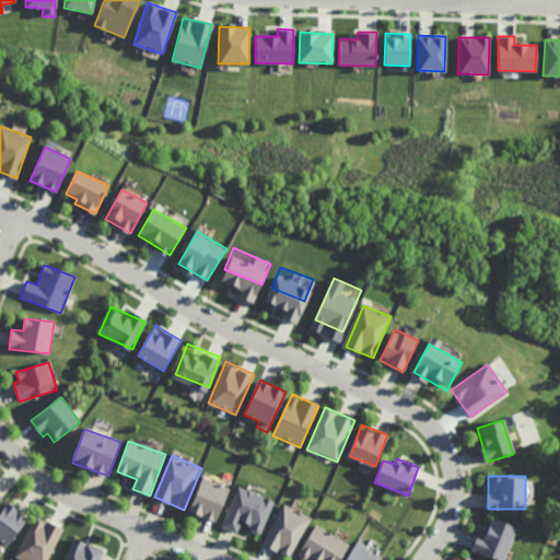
[(189,511),(216,523),(231,488),(205,477),(189,511)]
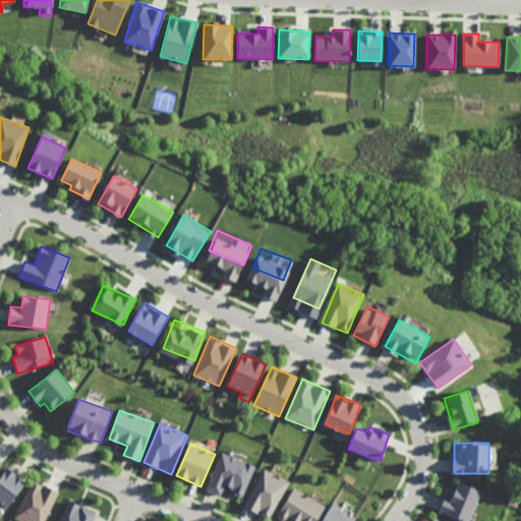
[(255,465),(221,453),(207,489),(222,496),(223,490),(243,498),(255,465)]
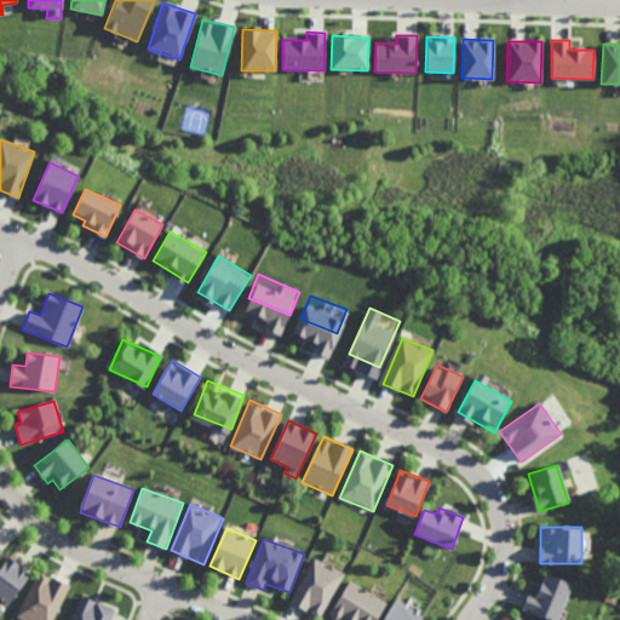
[(0,597),(0,572),(10,558),(30,572),(9,603),(0,597)]
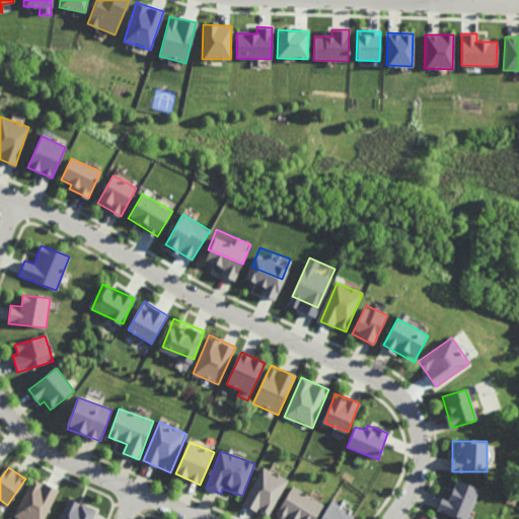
[(242,503),(267,518),(289,482),(264,467),(242,503)]
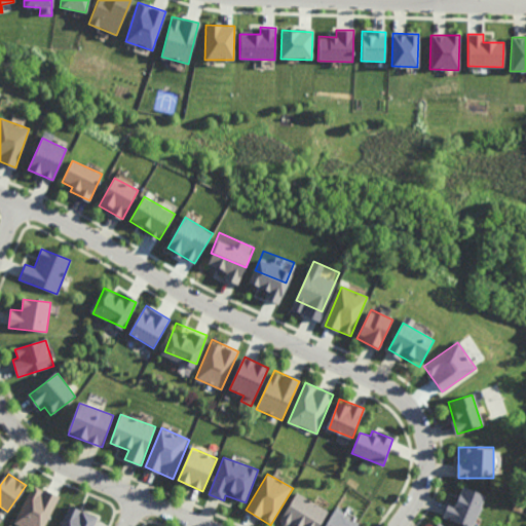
[(24,525),(44,525),(59,497),(34,485),(14,521),(24,525)]
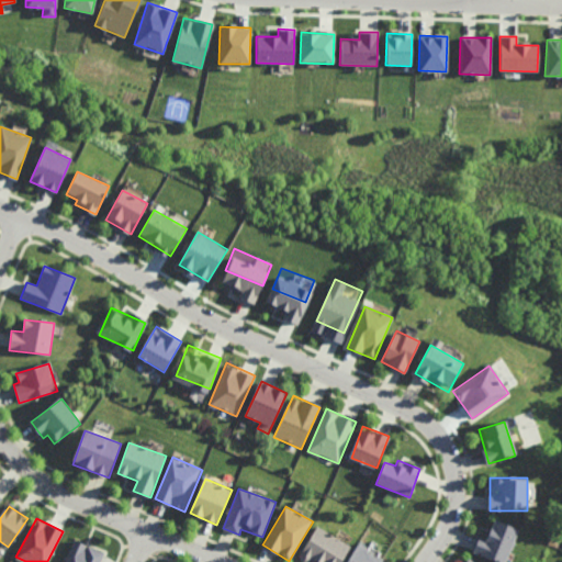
[(505,561),(519,530),(494,519),(490,530),(483,527),(473,551),(499,561),(505,561)]
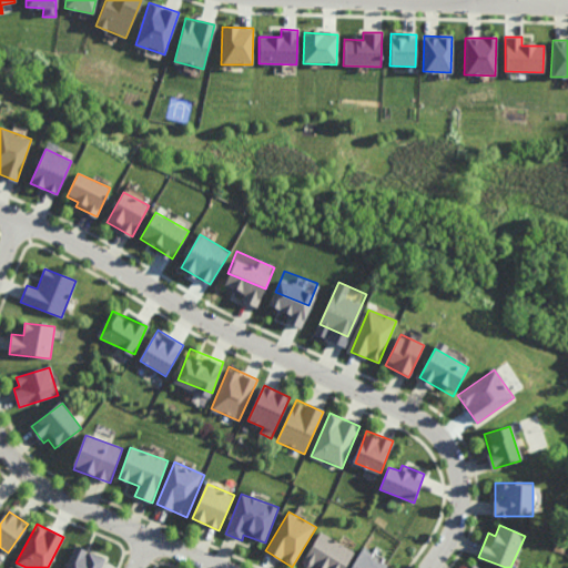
[(345,567),(354,550),(320,533),(303,564),(311,567),(345,567)]
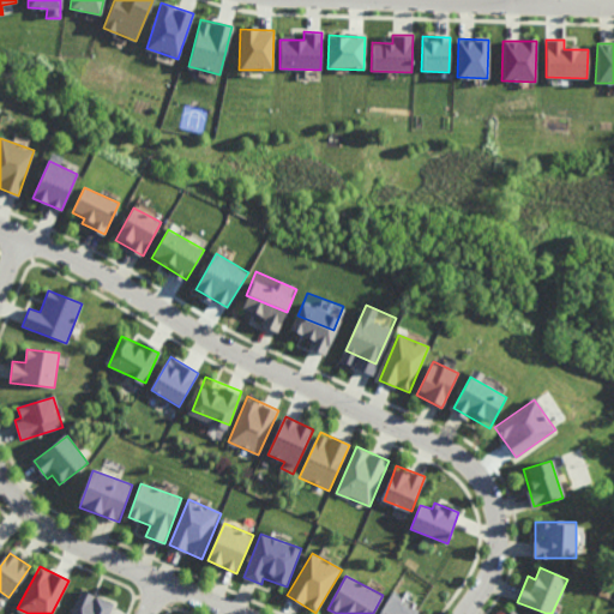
[(109,613),(114,601),(79,589),(70,613),(109,613)]
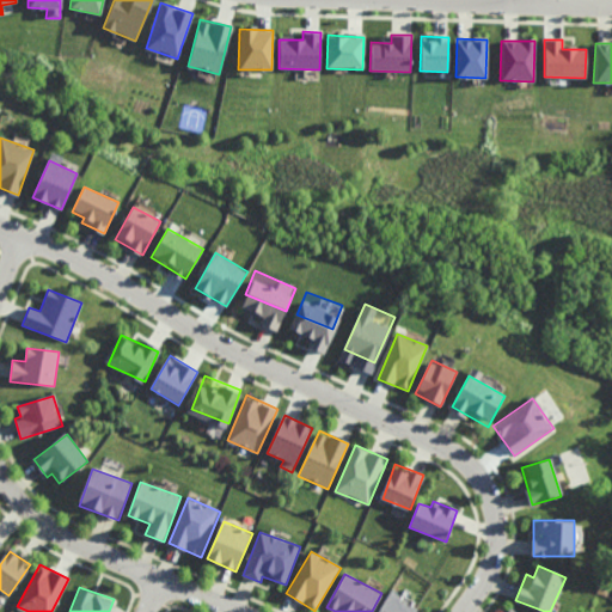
[(414,611),(417,606),(387,593),(378,611),(414,611)]
